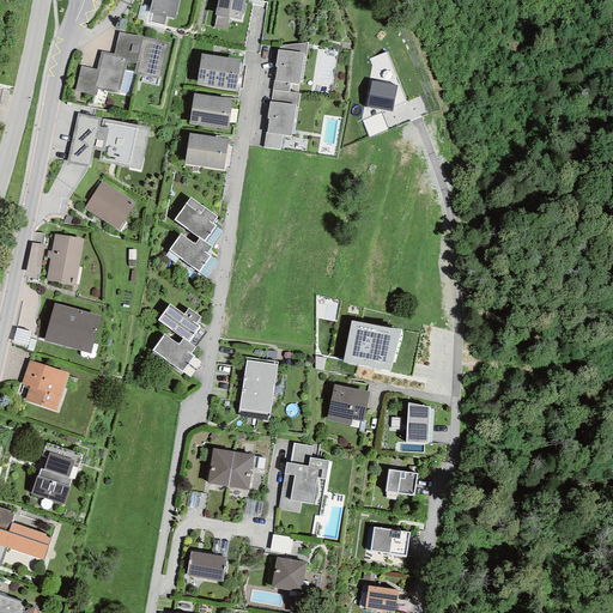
[(175,18),(178,0),(151,0),(149,13),(152,13),(150,22),(164,25),(167,16),(175,18)]
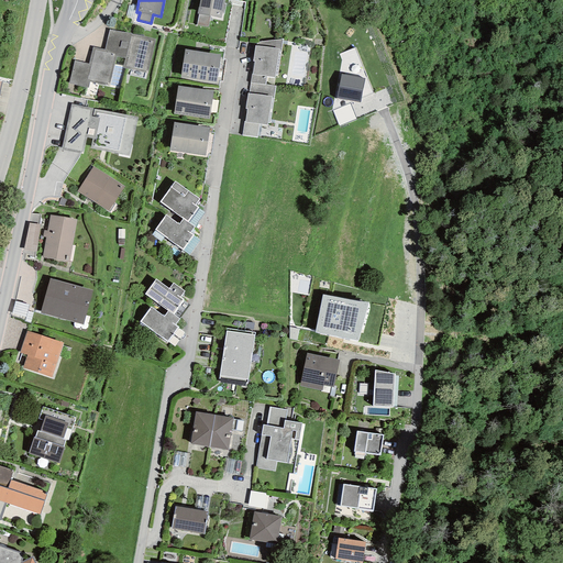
[(223,0),(199,0),(197,13),(199,14),(210,17),(221,19),(223,0)]
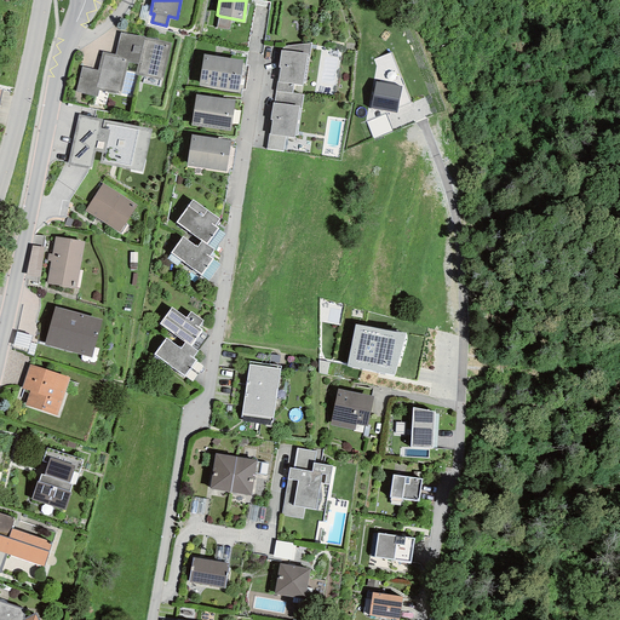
[(229,30),(231,18),(219,16),(216,28),(229,30)]
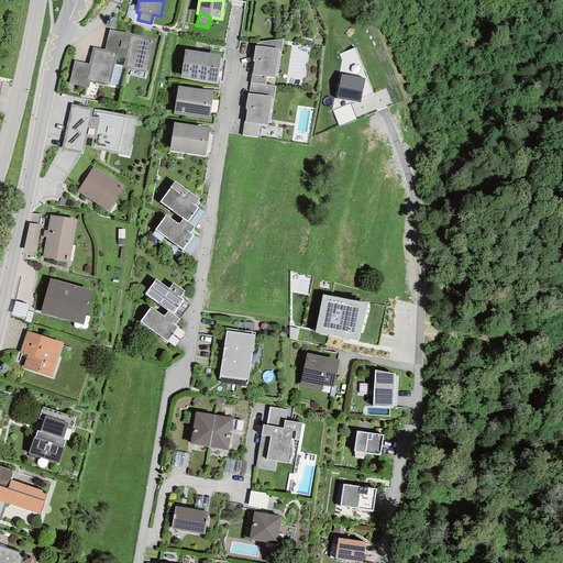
[(132,33),(109,30),(105,50),(117,53),(116,56),(125,58),(123,68),(147,73),(156,40),(131,34),(132,33)]
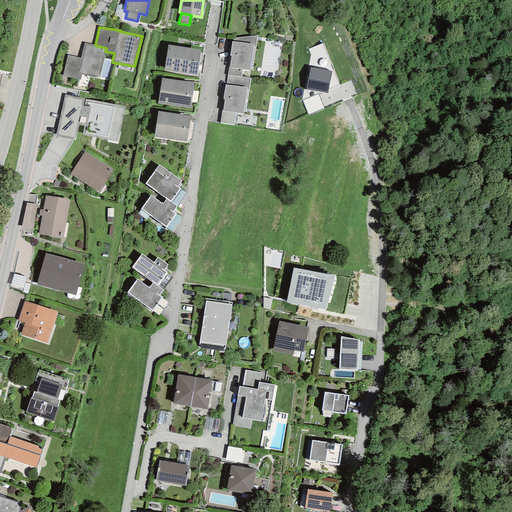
[(258,36),(233,38),(233,41),(232,41),(230,56),(231,56),(227,76),(241,77),(242,70),(250,71),(250,68),(252,69),(258,36)]
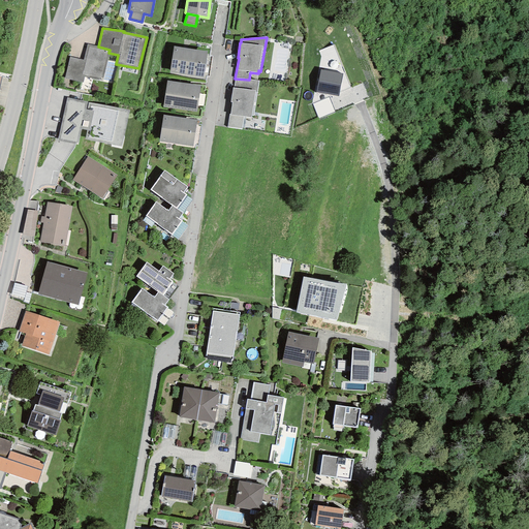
[(98,47),(87,44),(84,60),(69,57),(64,79),(83,83),(85,76),(102,81),(109,53),(110,50),(98,47)]
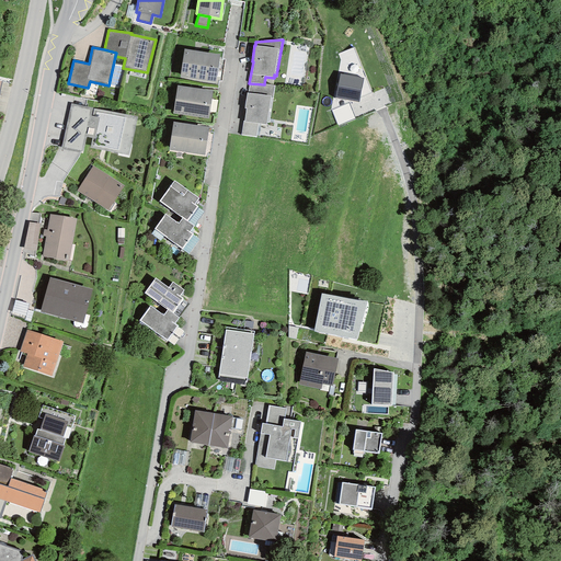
[(219,55),(184,49),(180,78),(216,82),(219,55)]
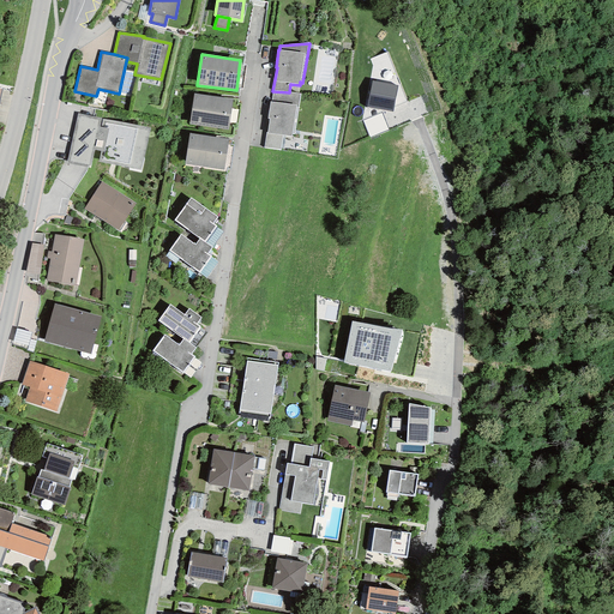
[(398,85),(371,80),(366,107),(393,113),(398,85)]
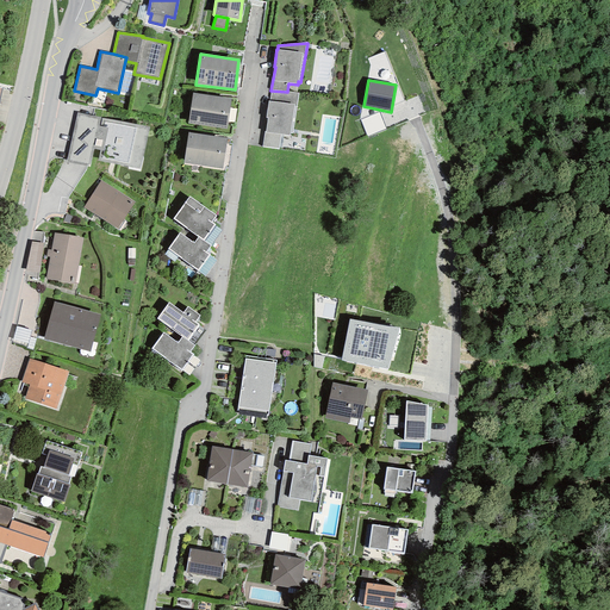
[(287,92),(271,91),(269,101),(268,101),(266,118),(268,118),(266,132),(265,132),(262,147),(279,149),(281,135),(290,136),(290,132),(292,132),(299,93),(287,92)]
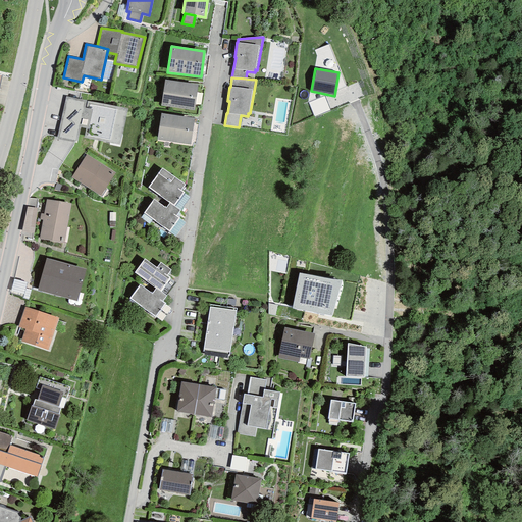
[(198,85),(164,80),(161,106),(194,111),(198,85)]
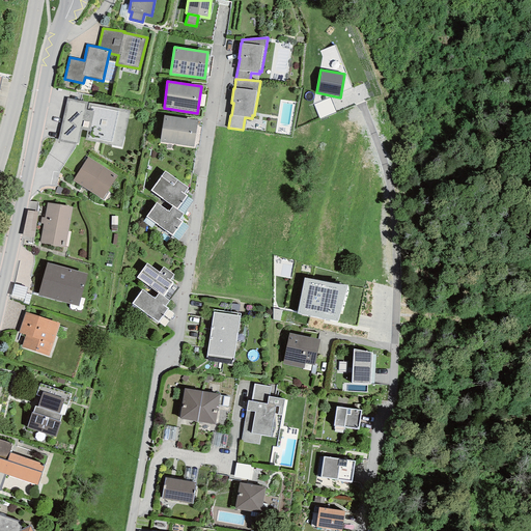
[(130,111),(67,98),(58,141),(79,145),(82,130),(87,131),(85,140),(121,147),(130,111)]
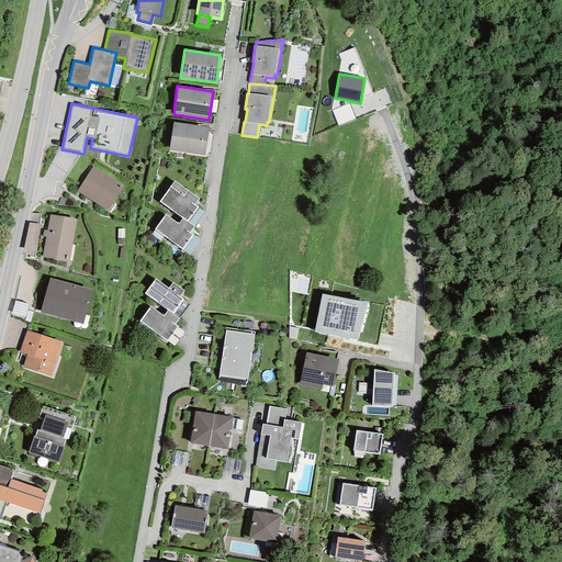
[(349,103),(332,111),(339,127),(356,121),(349,103)]
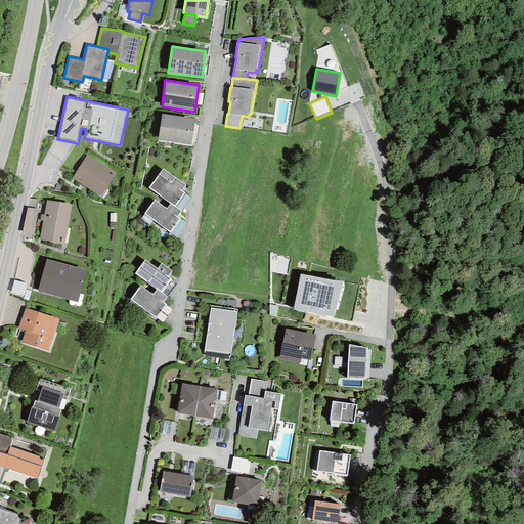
[(194,119),(162,114),(158,140),(190,145),(194,119)]
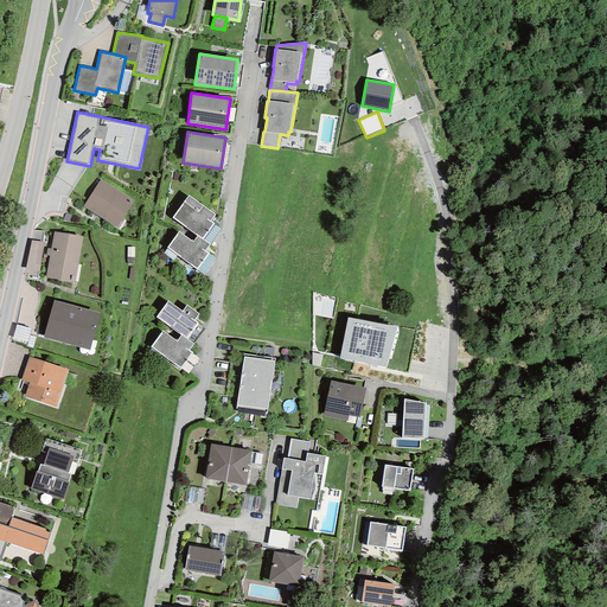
[(134,202),(101,180),(83,206),(116,229),(134,202)]
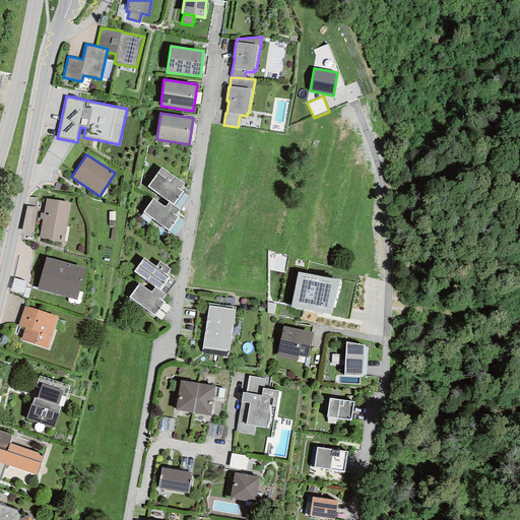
[(169,203),(174,206),(184,193),(180,190),(185,185),(161,168),(147,187),(169,203)]
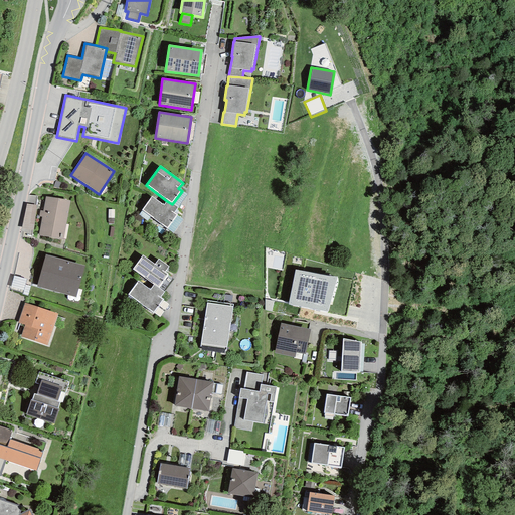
[(42,217),(38,235),(62,239),(69,201),(46,197),(43,211),(40,211),(39,216),(42,217)]
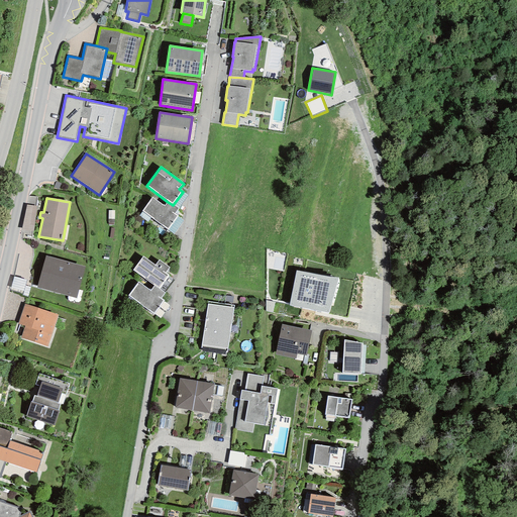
[(173,205),(168,202),(164,207),(152,198),(142,211),(168,230),(178,217),(175,215),(179,209),(173,205)]
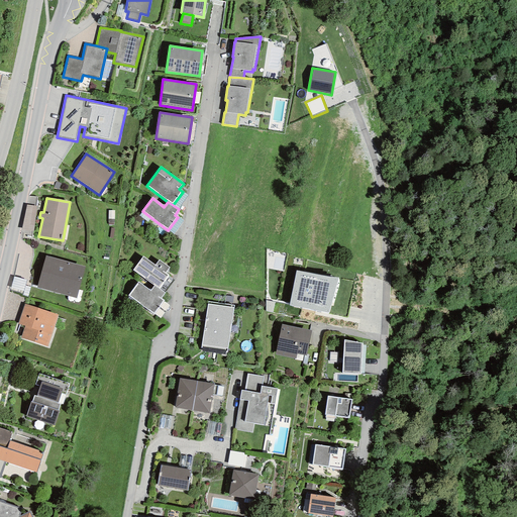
[(85,267),(45,255),(37,287),(76,298),(85,267)]
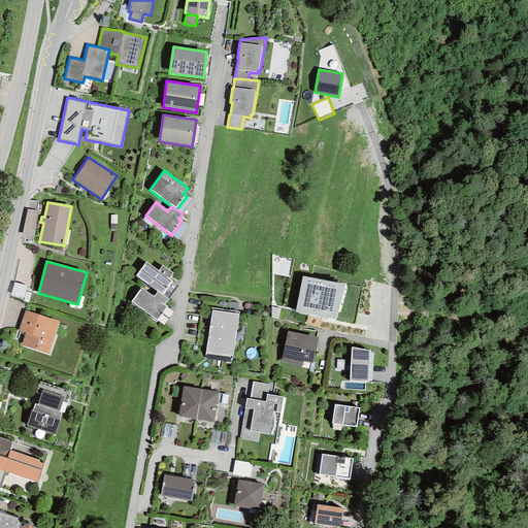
[(158,291),(162,295),(172,281),(169,278),(173,273),(162,265),(158,270),(145,262),(135,275),(158,291)]
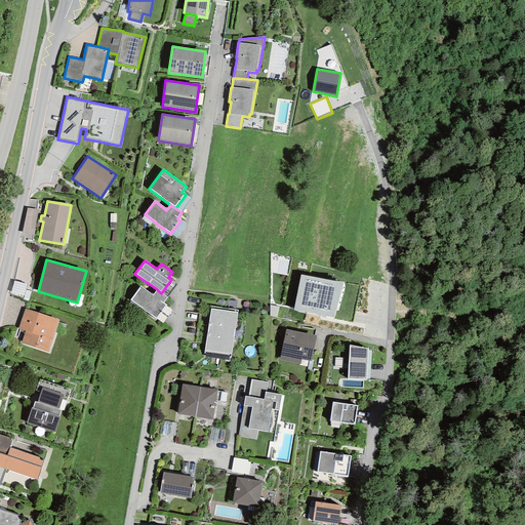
[(293,310),(333,318),(344,282),(300,275),(293,310)]
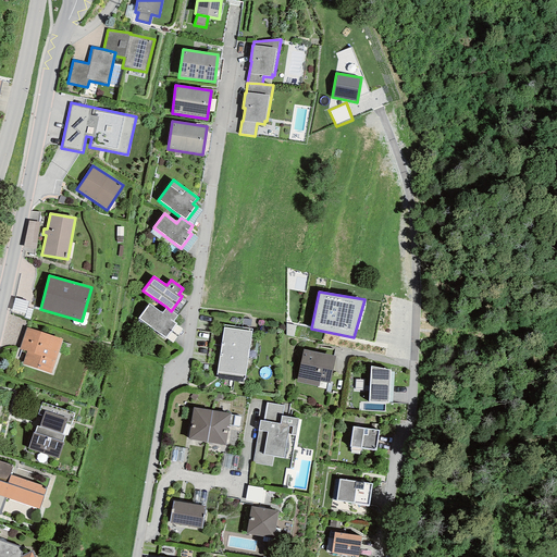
[(13,310),(26,312),(28,297),(16,295),(13,310)]
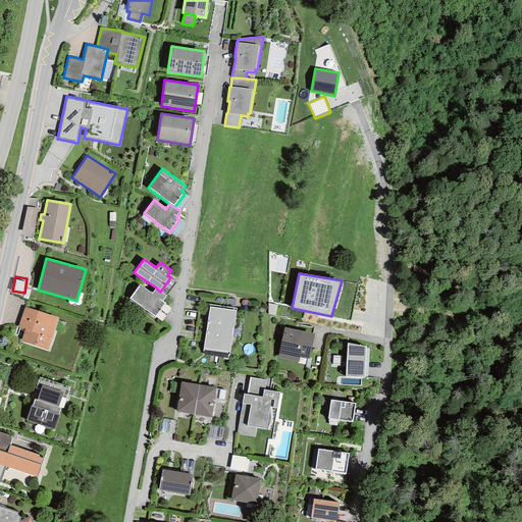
[(160,292),(156,288),(151,294),(140,284),(129,298),(155,317),(165,304),(162,302),(166,296),(160,292)]
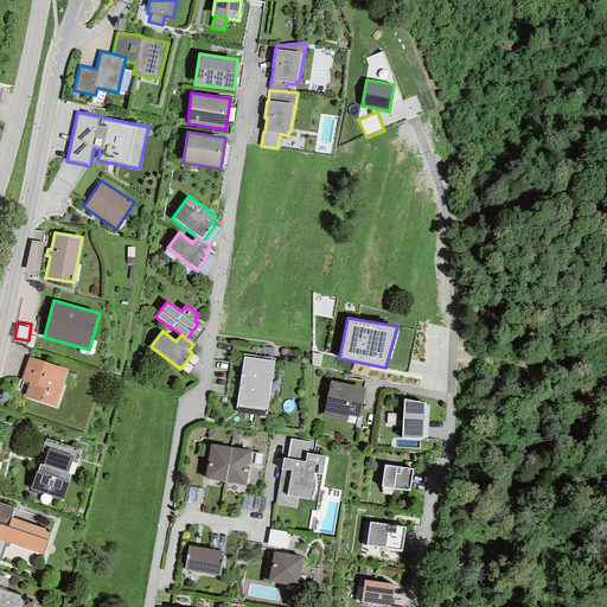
[(236,408),(267,413),(275,359),(244,355),(236,408)]
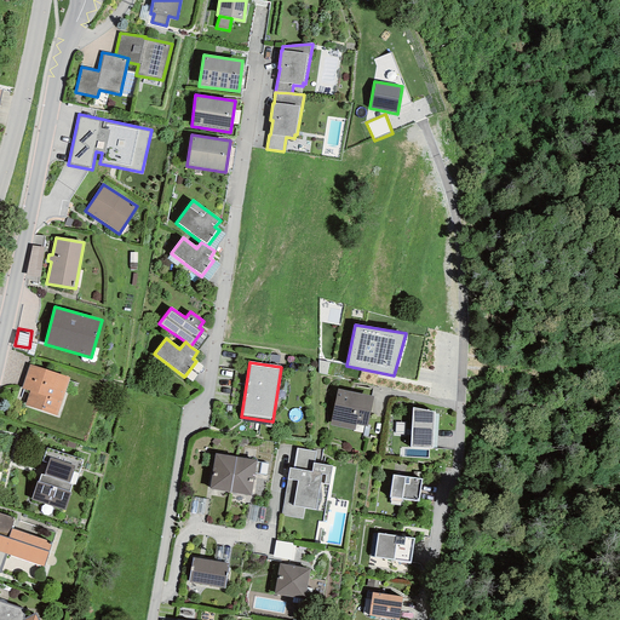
[(29,391),(26,405),(56,415),(69,378),(29,365),(22,388),(29,391)]
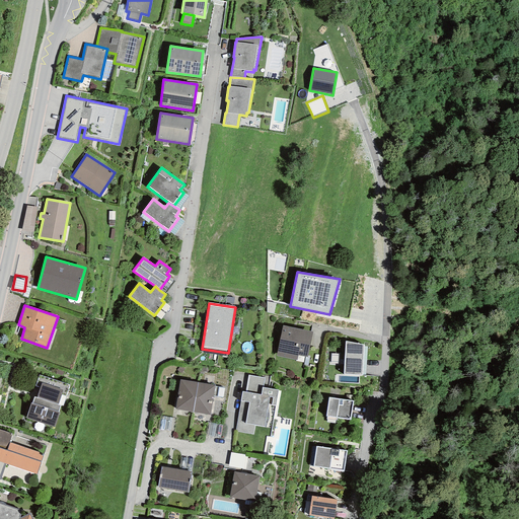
[(312,331),(283,325),(277,356),(297,361),(298,355),(307,357),(312,331)]
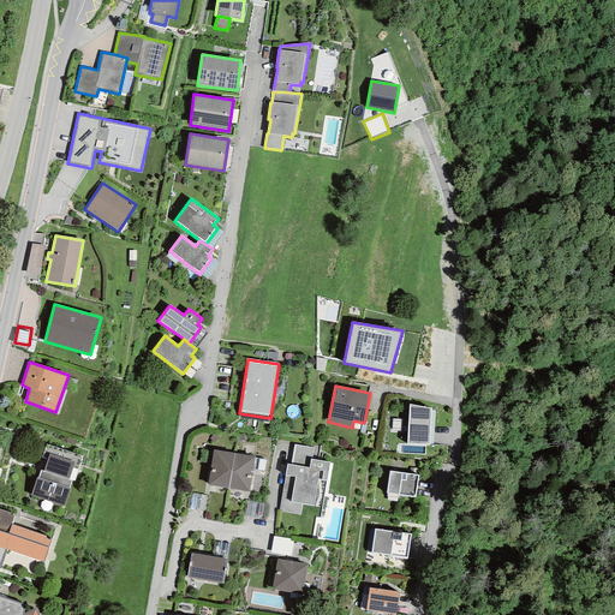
[(431,408),(410,404),(407,443),(429,445),(431,408)]
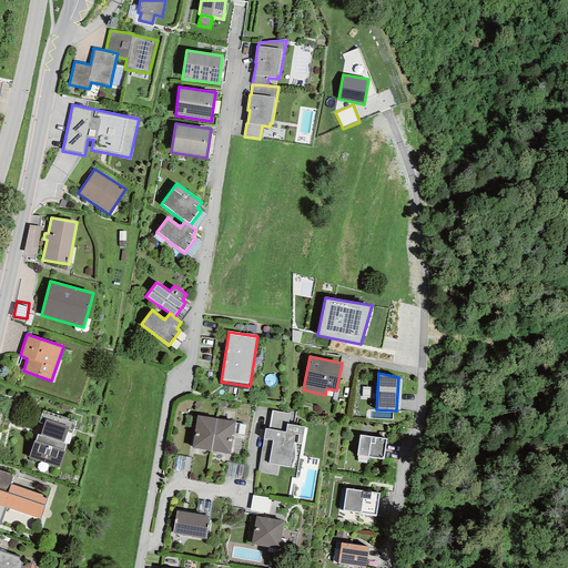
[(75,422),(43,411),(39,423),(43,424),(40,435),(38,434),(36,440),(34,440),(29,457),(59,468),(64,450),(63,450),(67,443),(63,443),(68,432),(72,434),(75,422)]
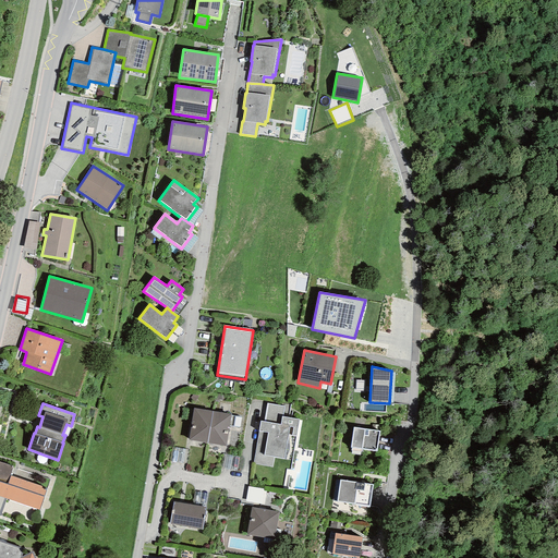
[(261,421),(253,463),(273,466),(274,457),(283,459),(288,435),(295,436),(299,420),(282,416),(284,407),(267,403),(264,422),(261,421)]
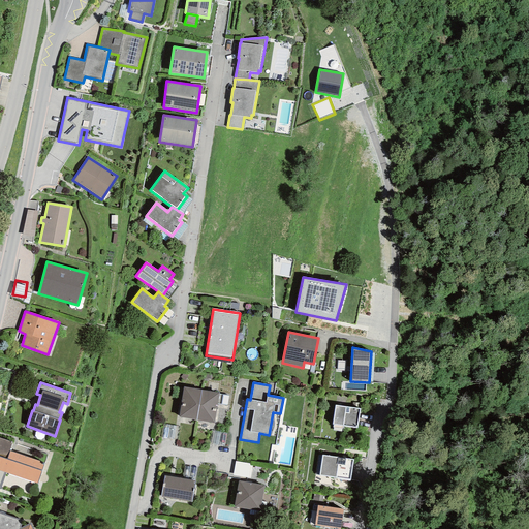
[(196,421),(201,390),(183,386),(178,417),(196,421)]
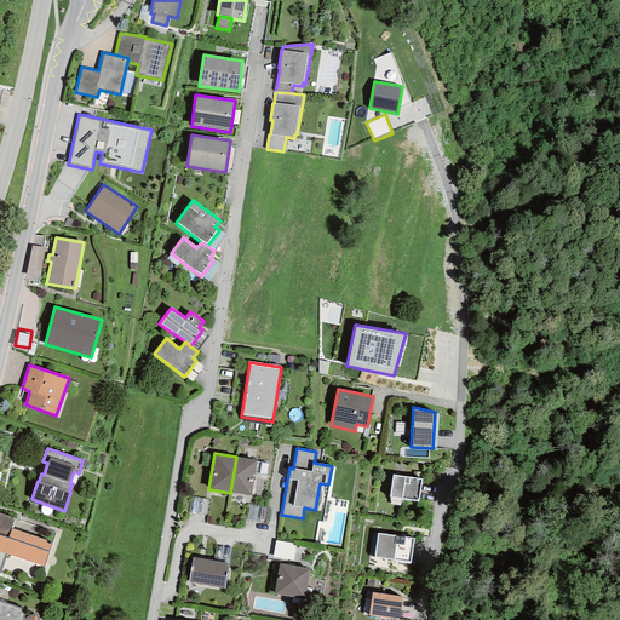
[(236,457),(230,493),(251,497),(257,460),(236,457)]
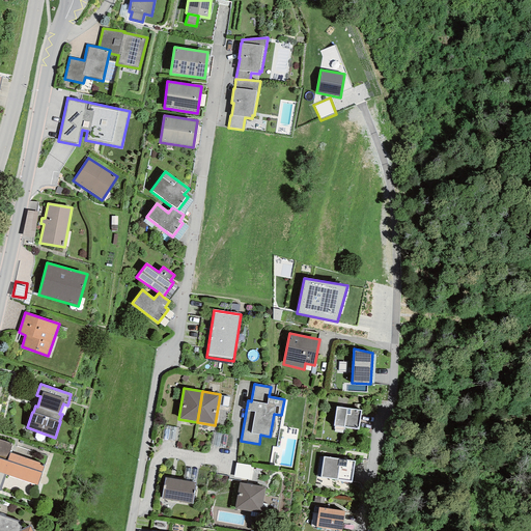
[(361,410),(336,407),(333,426),(359,430),(361,410)]
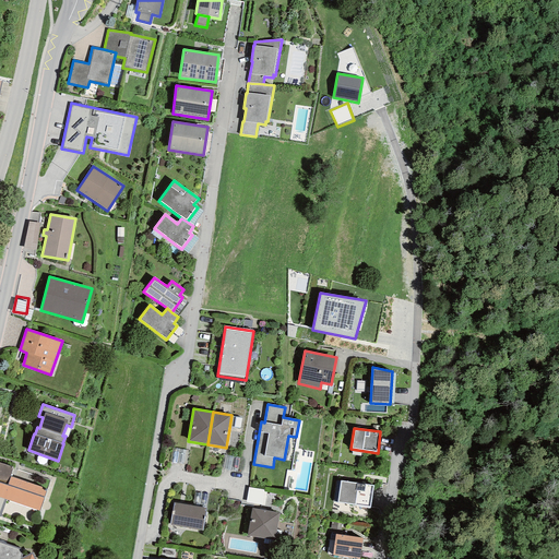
[(0,462),(0,483),(7,485),(10,476),(13,467),(0,462)]
